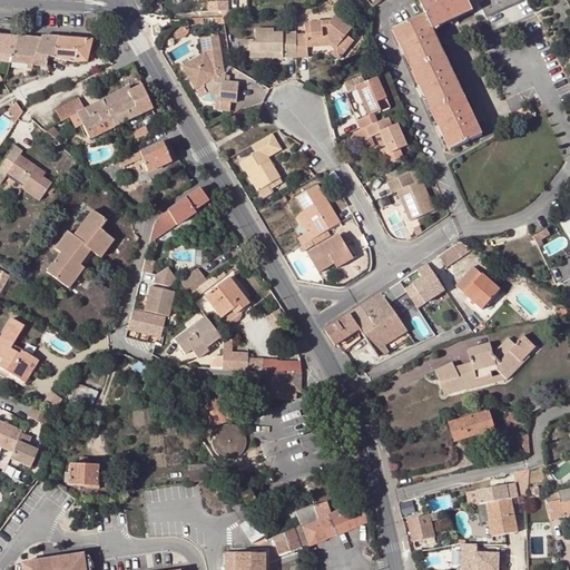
[(229,8),(228,0),(216,0),(209,1),(210,10),(229,8)]
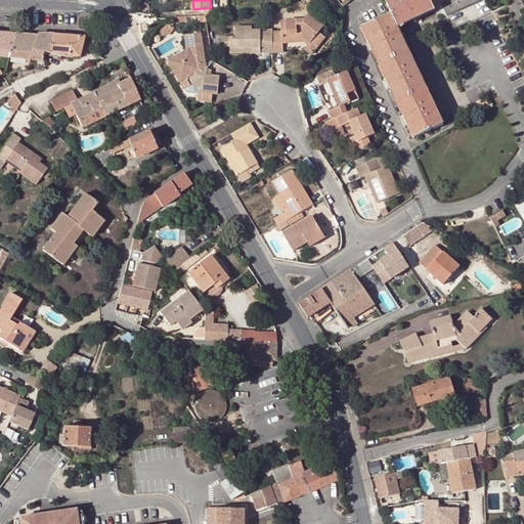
[(523,0),(384,0),(391,15),(362,28),(412,138),(441,125),(397,28),(434,11),(431,2),(434,0),(440,0),(447,15),(481,0),(519,0),(523,10),(523,0)]
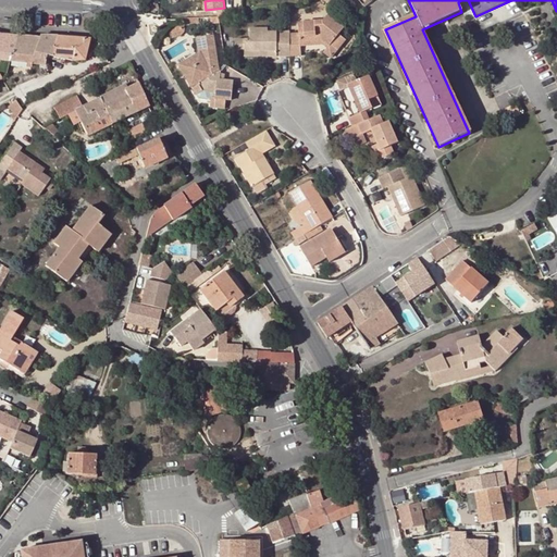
[(330,48),(331,47),(337,52),(345,42),(338,37),(343,32),(325,17),(320,24),(299,26),(299,36),(291,37),(289,59),(300,59),(300,56),(300,49),(317,47),(317,42),(322,41),(326,47),(330,48)]
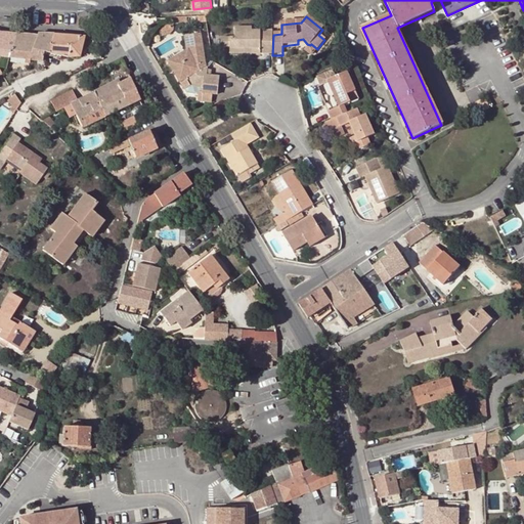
[(173,32),(174,25),(161,27),(162,37),(171,34),(172,33),(173,32)]
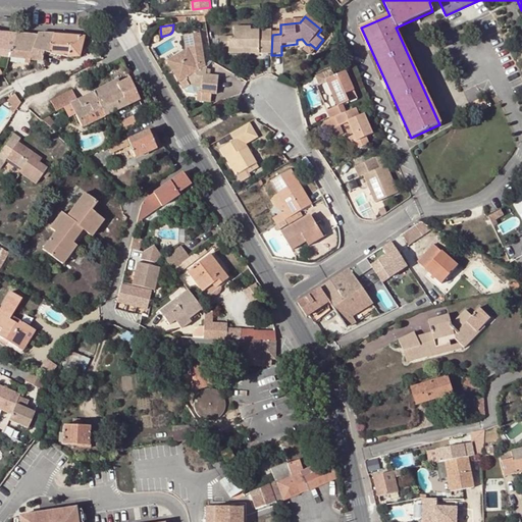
[(273,33),(264,32),(257,32),(251,32),(251,29),(233,28),(232,39),(221,38),(220,48),(228,48),(228,51),(258,52),(258,55),(271,56),(271,55),(272,35),(273,33)]
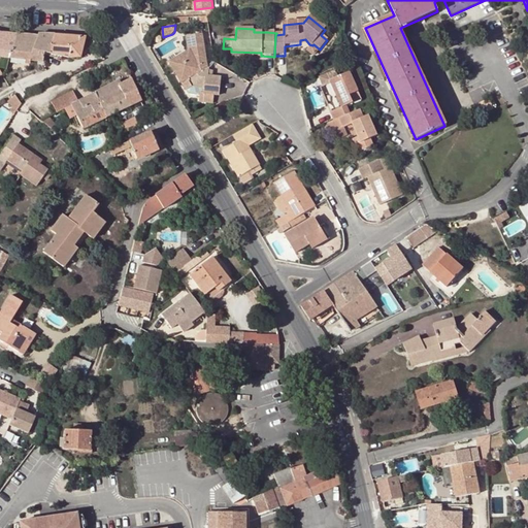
[(0,58),(7,60),(17,34),(0,32),(0,58)]
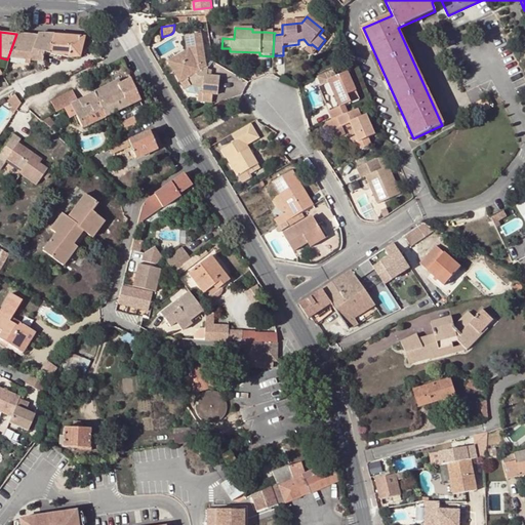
[(37,36),(16,34),(7,59),(41,64),(43,53),(48,54),(49,53),(53,35),(38,34),(37,36)]
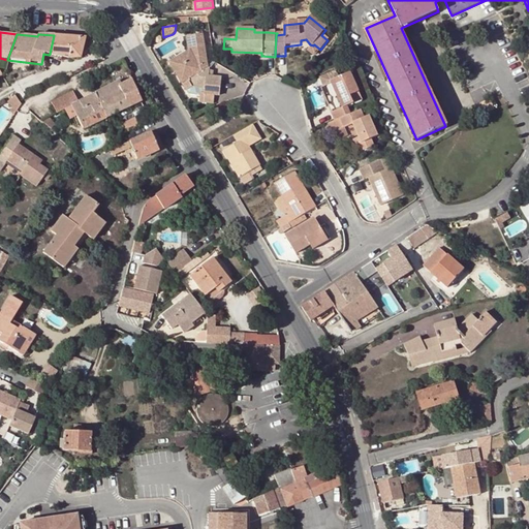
[(186,90),(193,86),(205,87),(204,93),(200,92),(199,101),(213,102),(214,94),(220,94),(221,76),(209,75),(210,67),(207,67),(203,34),(188,35),(190,50),(189,50),(192,56),(183,61),(180,56),(169,62),(182,83),(186,90)]
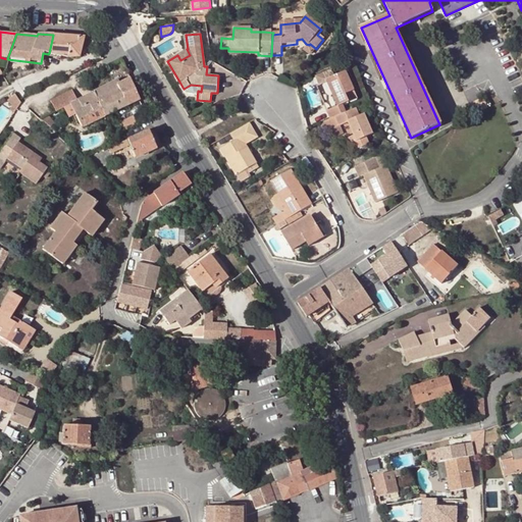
[(84,37),(53,35),(49,53),(61,55),(61,57),(67,58),(80,57),(84,37)]
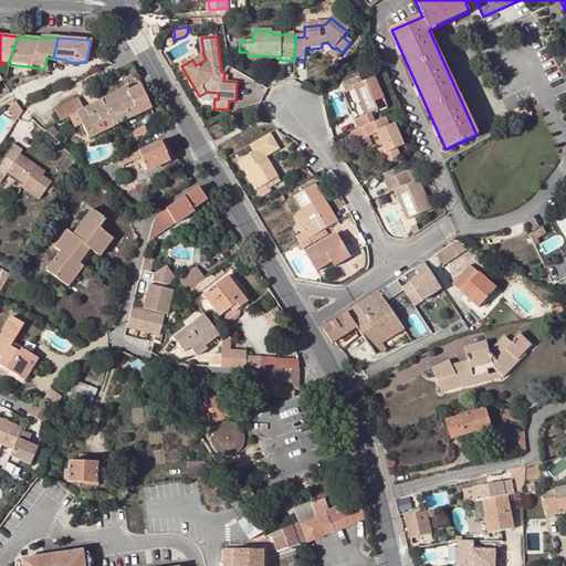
[(343,53),(336,48),(335,49),(329,56),(336,62),(343,53)]
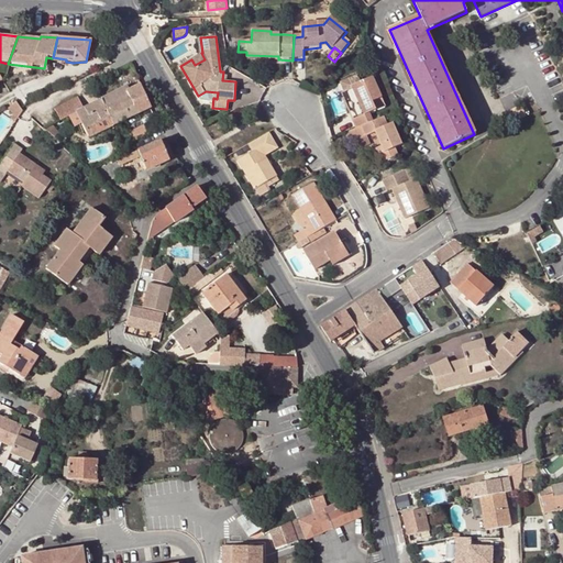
[(201,53),(191,59),(195,65),(205,59),(201,53)]
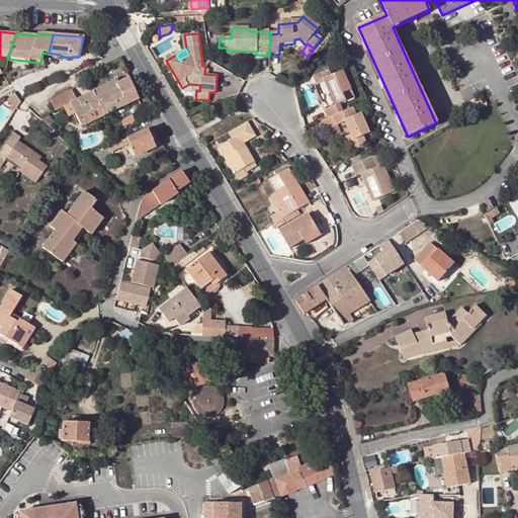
[(317,84),(324,81),(323,78),(331,75),(329,69),(313,75),(317,84)]
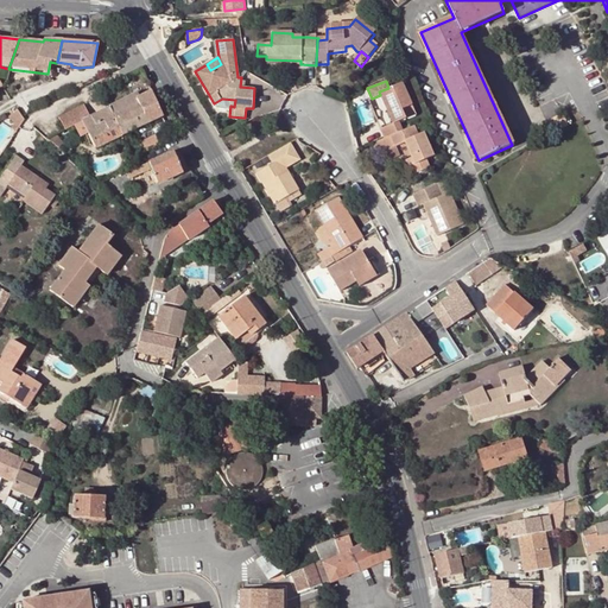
[(380,128),(384,139),(403,131),(398,121),(406,119),(403,109),(412,105),(403,82),(388,88),(379,92),(380,95),(392,124),(380,128)]
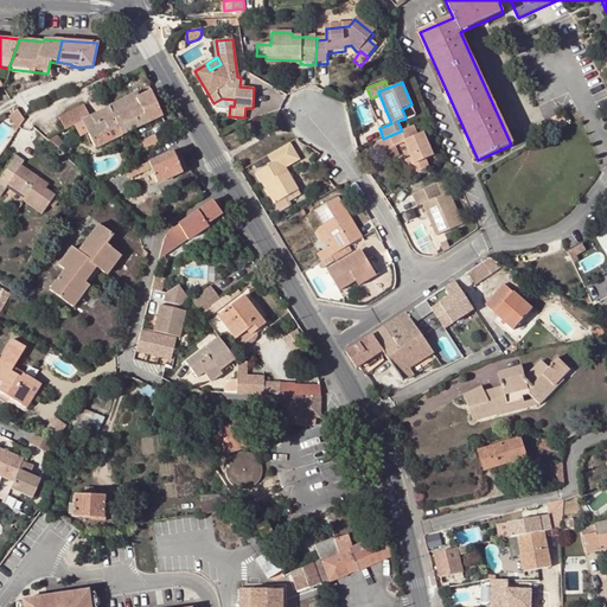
[(107,109),(120,135),(160,116),(149,93),(135,100),(133,96),(107,109)]
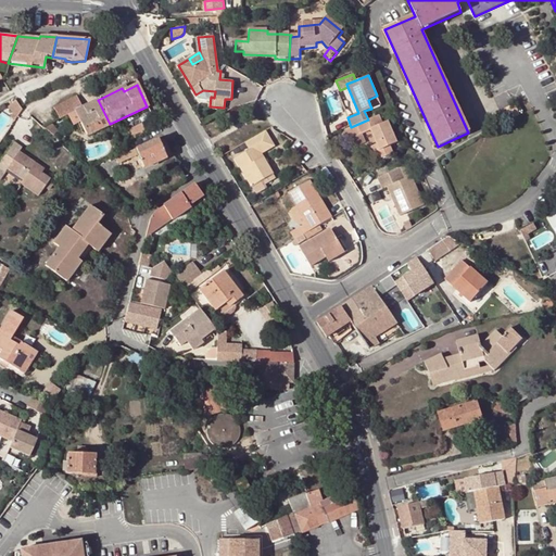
[(53,108),(59,119),(67,116),(75,112),(80,123),(87,136),(110,124),(98,100),(81,108),(76,97),(53,108)]
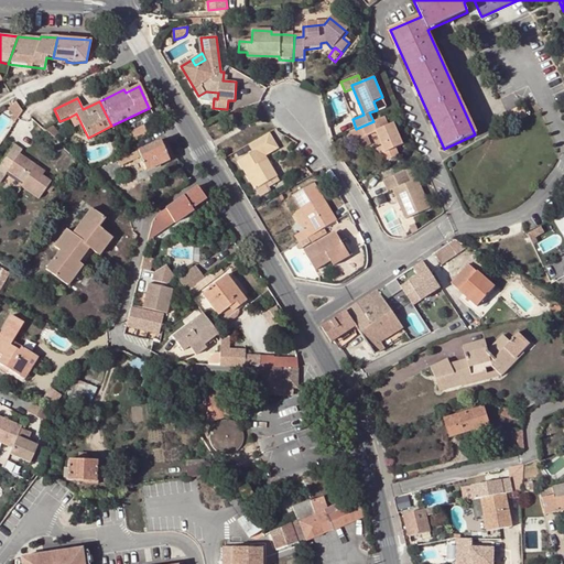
[(14,123),(21,112),(14,102),(2,114),(14,123)]
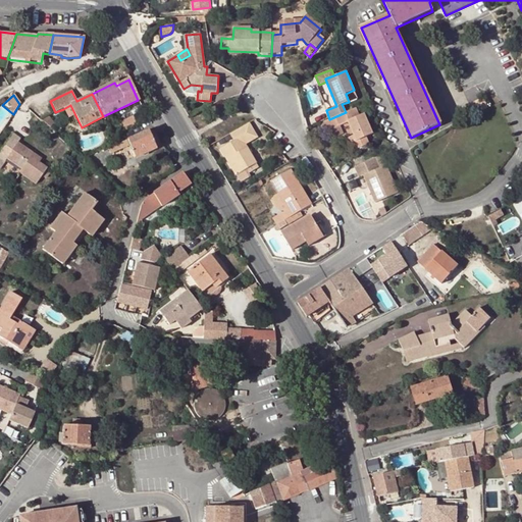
[(487,107),(482,98),(475,102),(479,111),(487,107)]
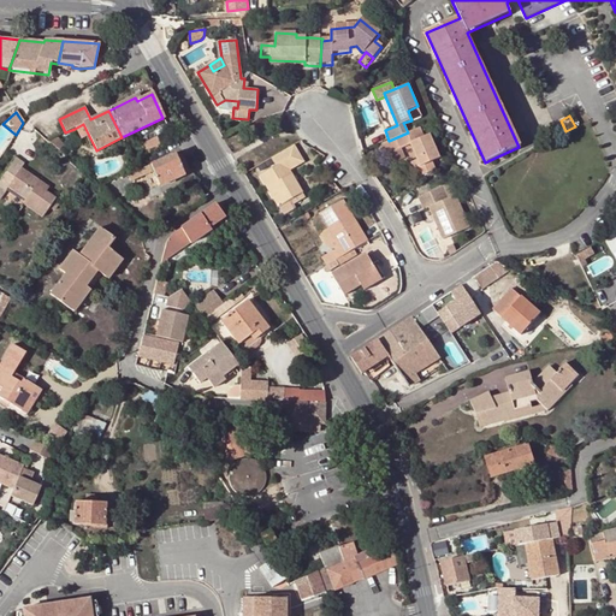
[(81,140),(89,136),(83,124),(75,129),(81,140)]
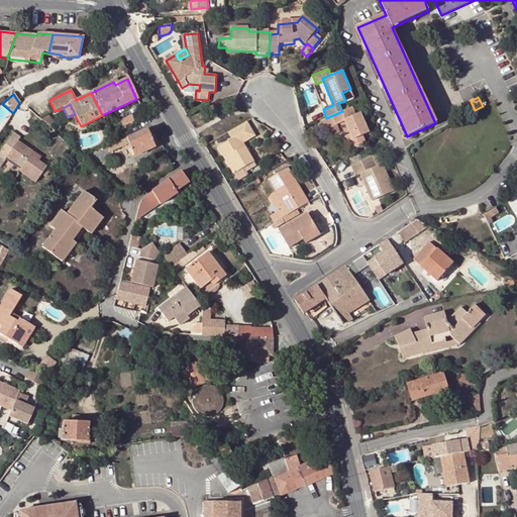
[(345,122),(349,134),(355,147),(365,143),(363,136),(369,133),(360,113),(355,115),(352,107),(342,111),(326,118),(317,122),(324,135),(327,134),(328,137),(338,133),(336,125),(345,122)]
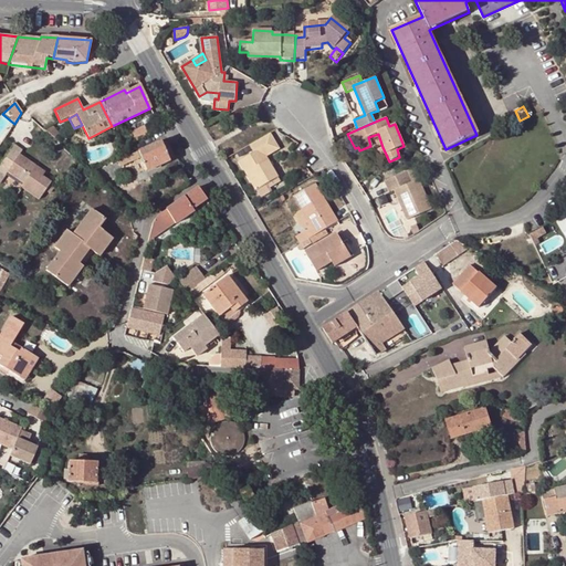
[(59,135),(52,126),(43,129),(54,139),(59,135)]
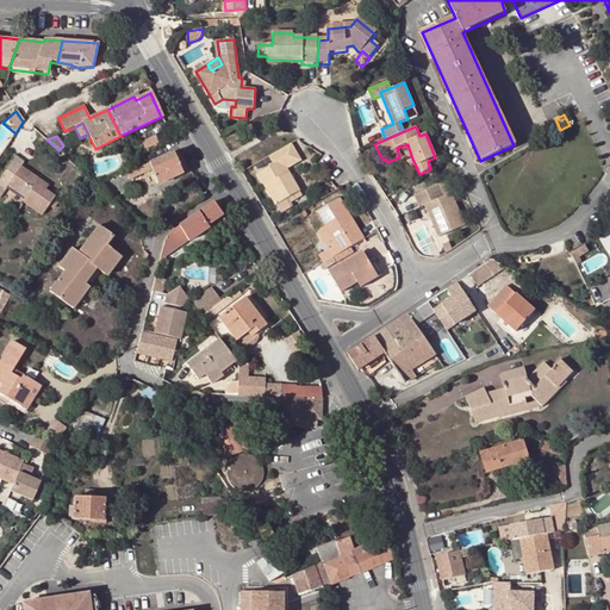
[(142,154),(159,145),(155,136),(137,144),(142,154)]
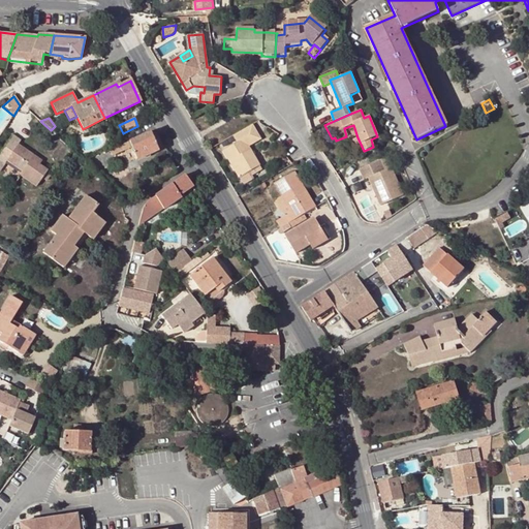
[(241,139),(255,131),(252,124),(238,133),(241,139)]
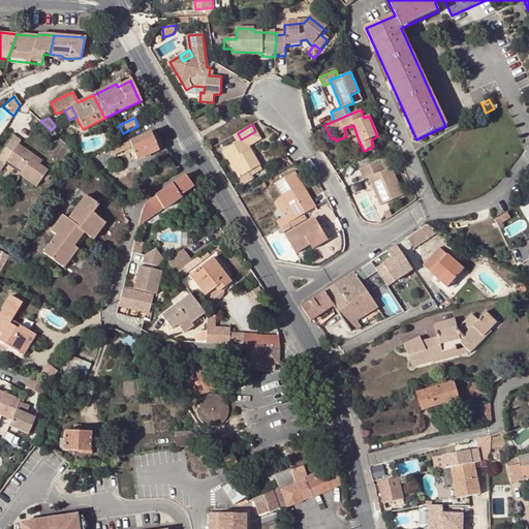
[(259,137),(255,131),(241,139),(223,151),(244,184),(254,178),(252,175),(261,168),(248,145),(259,137)]
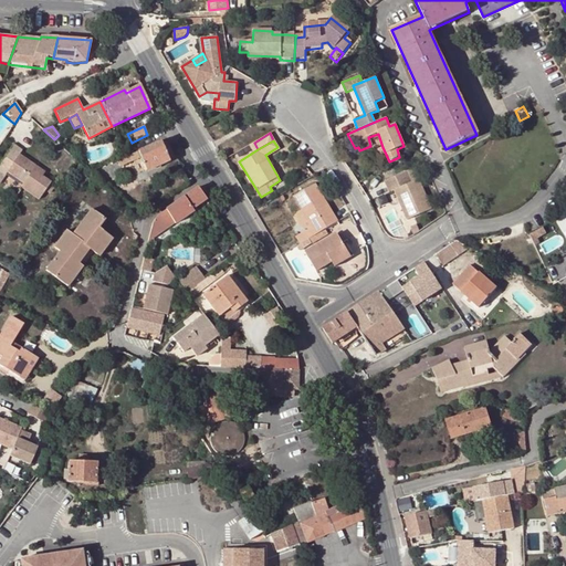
[(168,160),(160,142),(129,156),(128,153),(116,158),(119,167),(140,158),(146,170),(168,160)]
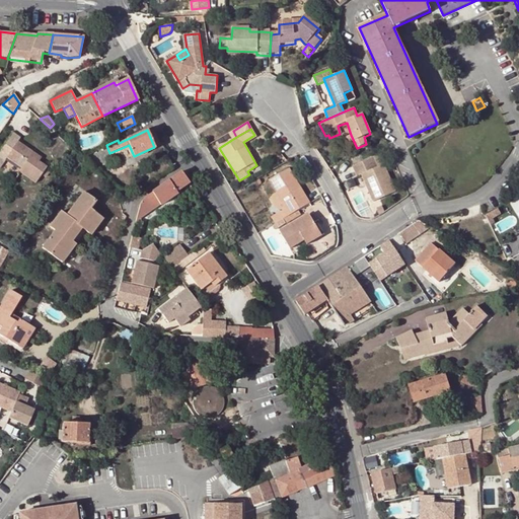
[(20,138),(12,132),(0,149),(0,166),(6,158),(21,168),(18,171),(34,183),(42,174),(46,169),(47,166),(39,161),(41,158),(17,142),(20,138)]
